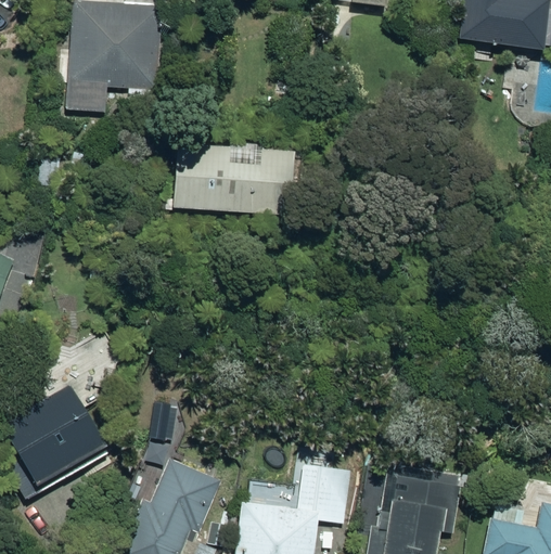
[(65,112),(105,114),(106,89),(157,92),(163,7),(73,0),(65,112)]
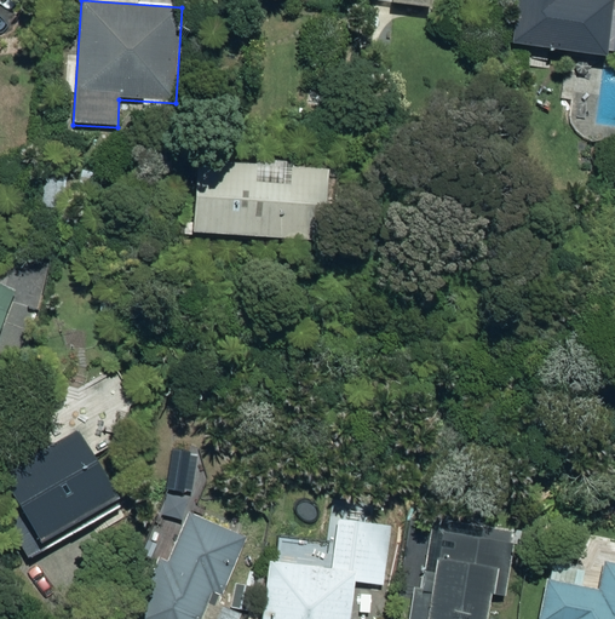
[(516,0),(510,41),(605,56),(607,49),(614,50),(614,3),(613,3),(613,0),(516,0)]
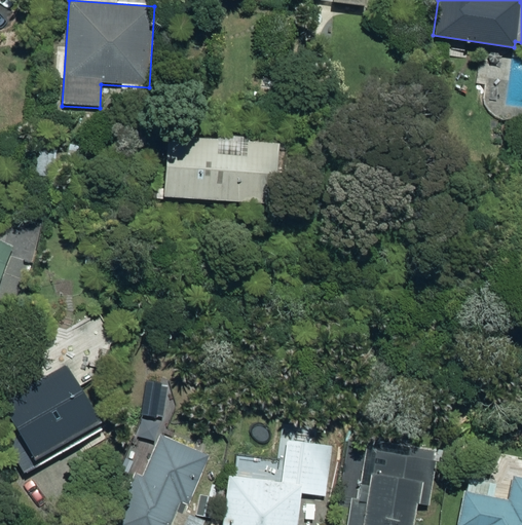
[(159,196),(270,205),(275,142),(241,139),(243,135),(214,133),(213,137),(164,133),(159,196)]
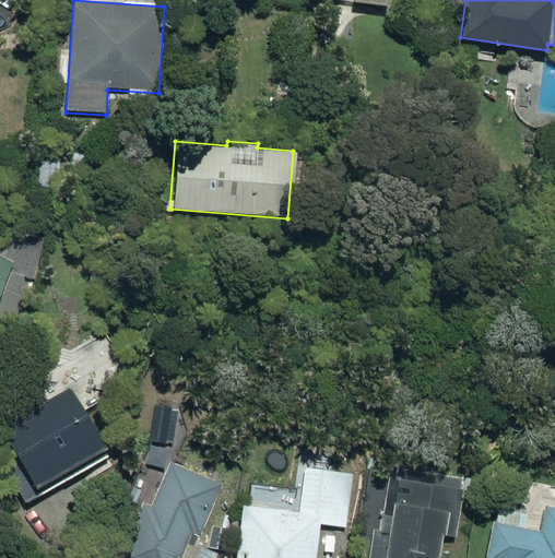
[(0,292),(14,261),(0,253),(0,292)]
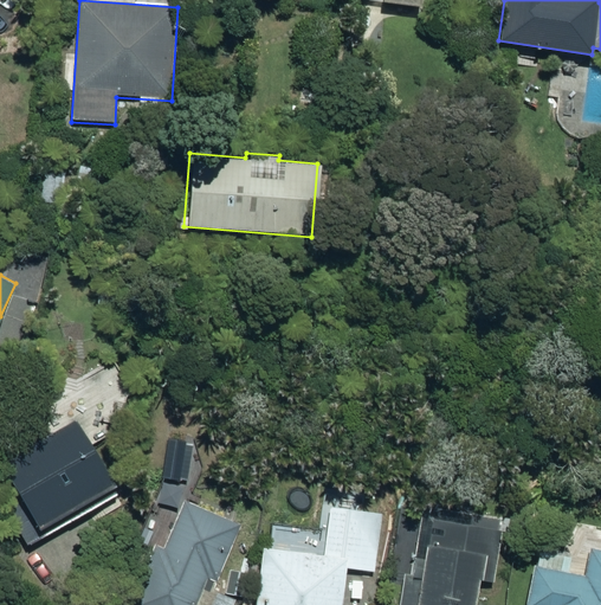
[(0,462),(0,474),(34,533),(115,486),(75,418),(0,462)]
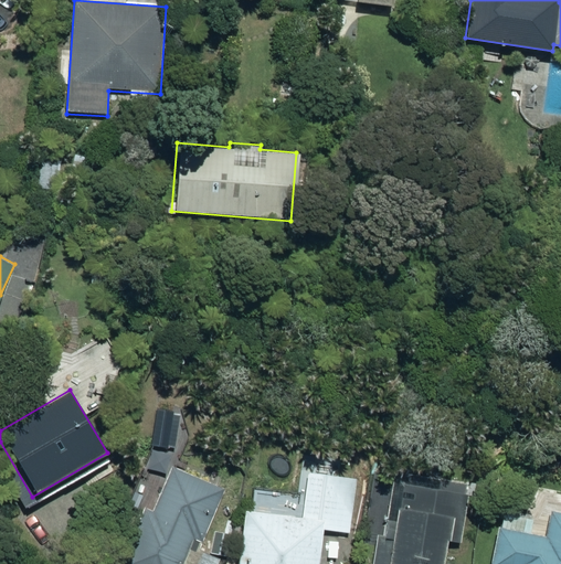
[(220,563),(223,559),(201,550),(226,490),(172,467),(154,512),(145,508),(120,563),(220,563)]
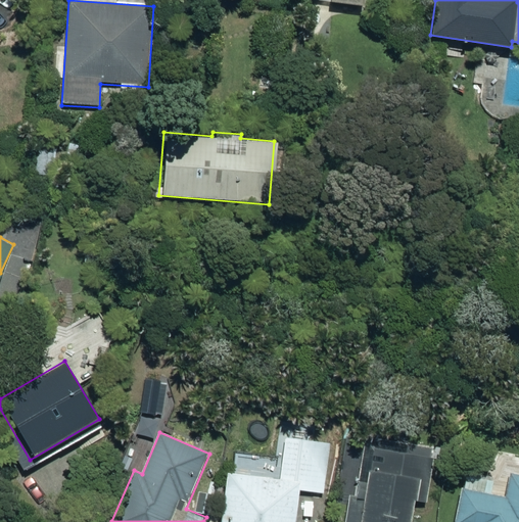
[(296,521),(301,489),(326,493),(332,442),(287,437),(282,479),(228,473),(222,521),(296,521)]
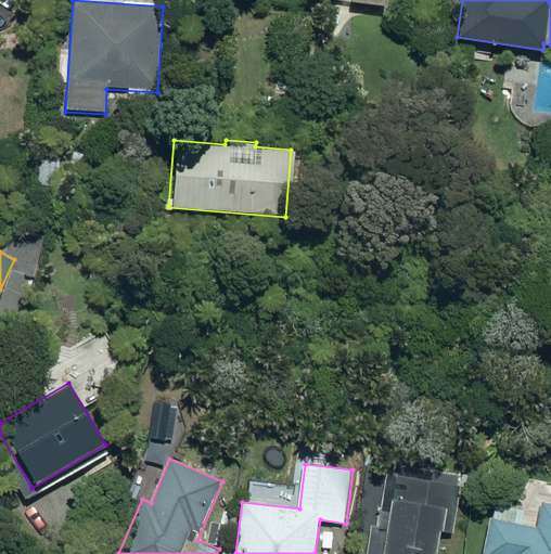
[(434,553),(438,532),(441,532),(441,530),(455,531),(462,487),(387,474),(379,526),(372,525),(367,553),(434,553)]
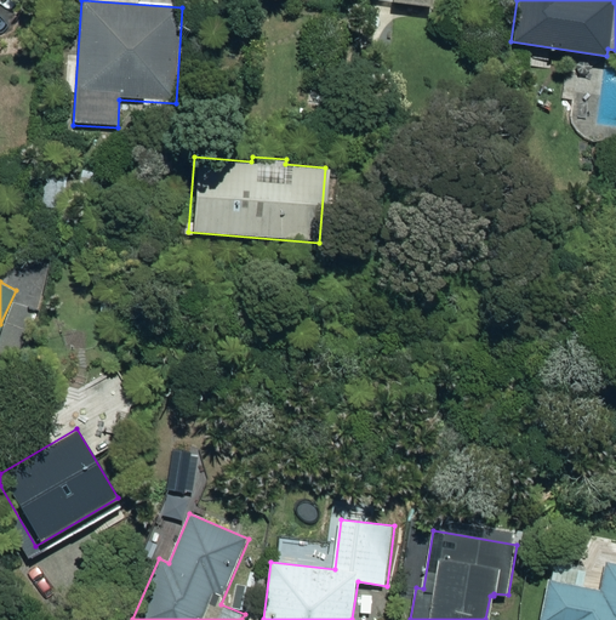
[(615,562),(608,561),(600,590),(583,586),(587,567),(555,561),(552,580),(548,580),(539,619),(615,619),(615,562)]
